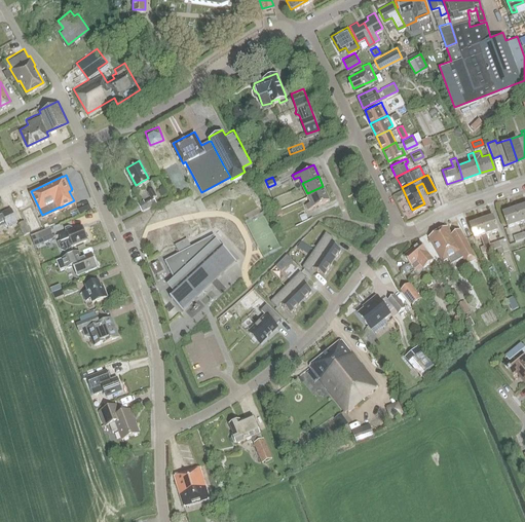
[(163,184),(157,187),(161,193),(166,190),(163,184)]
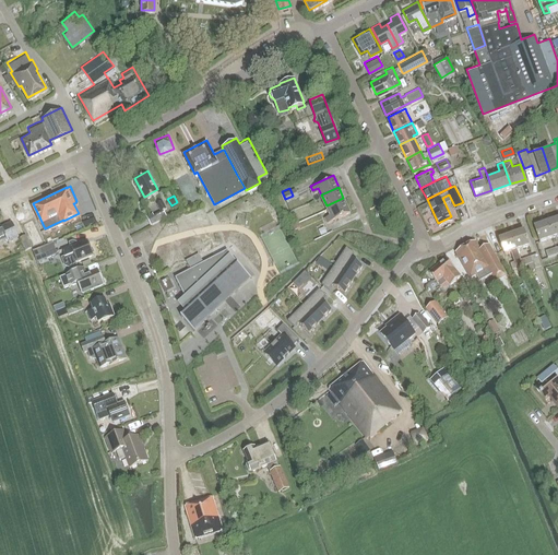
[(159,209),(153,212),(151,210),(145,213),(150,222),(154,220),(166,213),(162,208),(166,204),(162,197),(155,200),(159,209)]
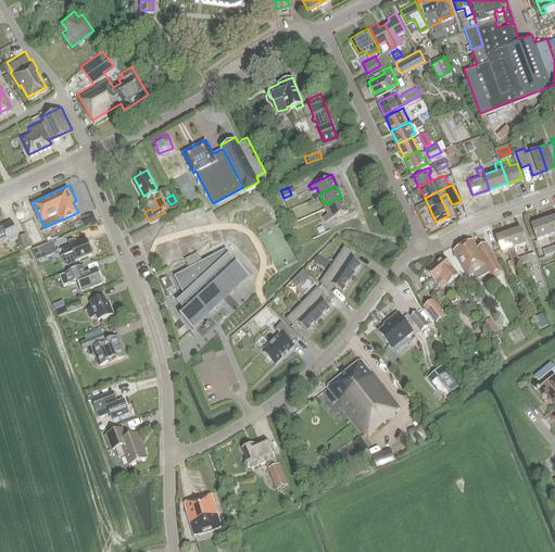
[(347,208),(341,197),(325,204),(327,211),(322,214),(325,218),(347,208)]
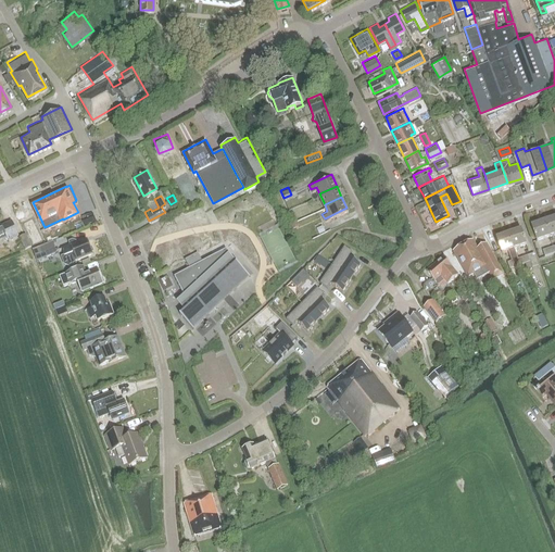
[(554,213),(543,217),(549,233),(554,230),(554,213)]
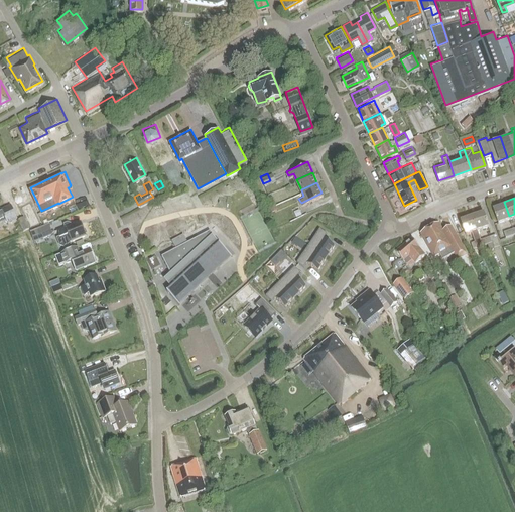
[(39,219),(31,201),(22,206),(30,223),(39,219)]
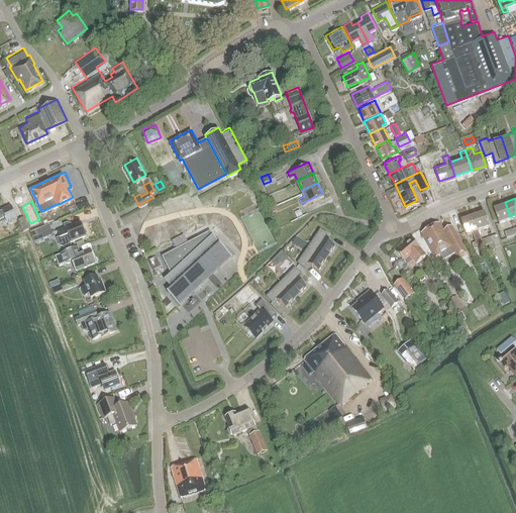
[(16,215),(10,202),(1,206),(0,204),(0,219),(5,217),(7,220),(16,215)]
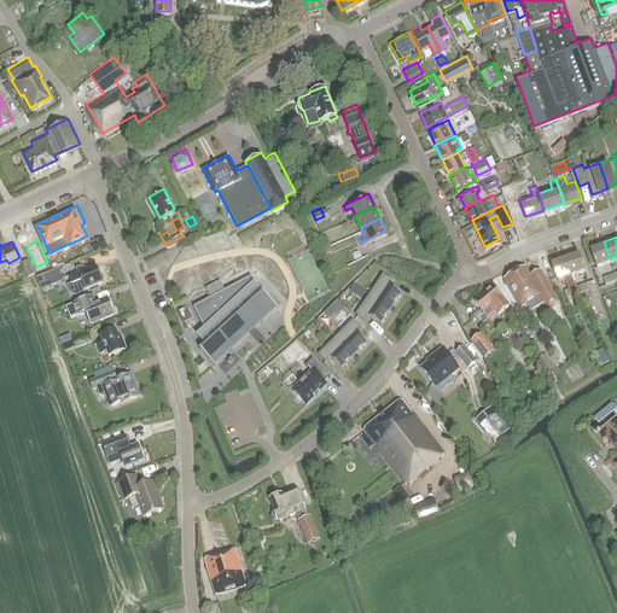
[(595,263),(610,258),(604,241),(589,246),(595,263)]
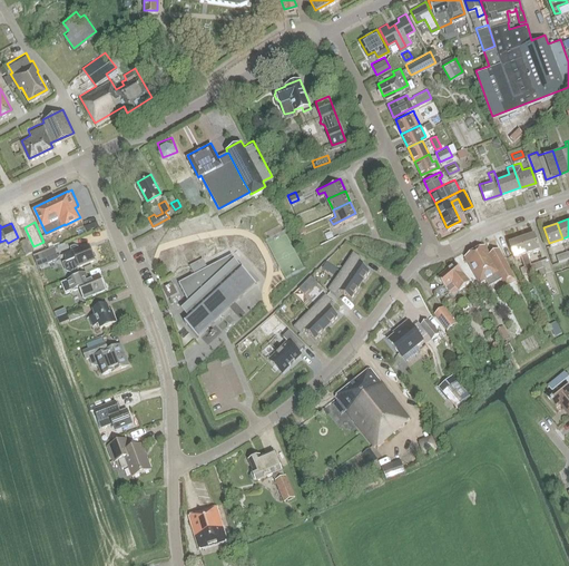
[(539,246),(533,231),(521,235),(526,251),(539,246)]
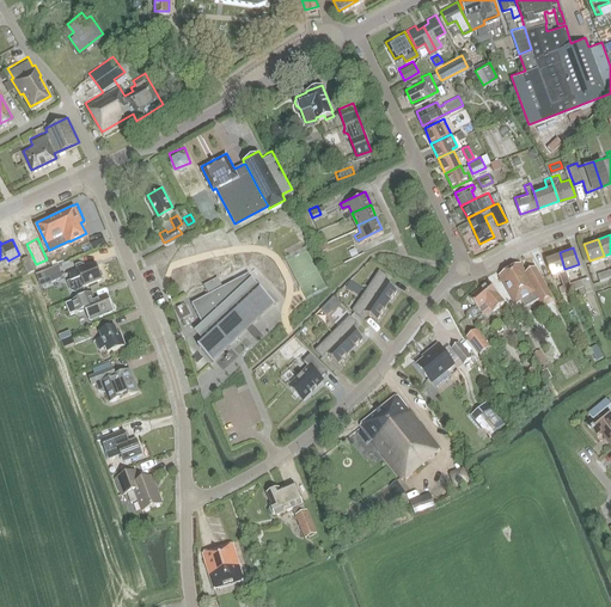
[(569,281),(564,269),(560,252),(545,257),(551,274),(558,273),(562,283),(569,281)]
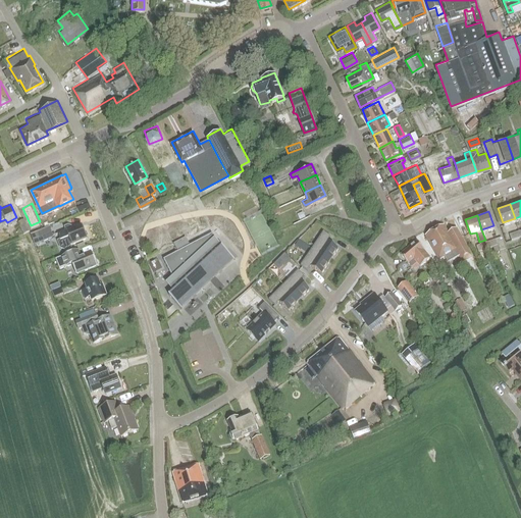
[(29,227),(23,216),(17,219),(22,230),(29,227)]
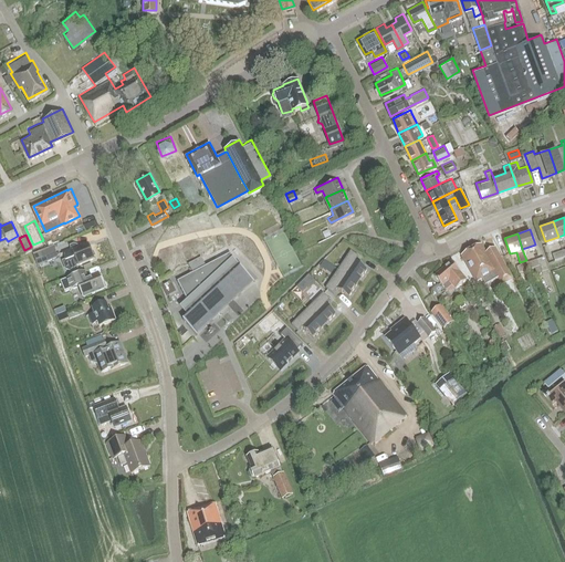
[(71,246),(62,250),(64,256),(61,257),(64,266),(70,269),(77,266),(75,262),(94,255),(89,241),(79,246),(77,241),(73,240),(69,242),(71,246)]
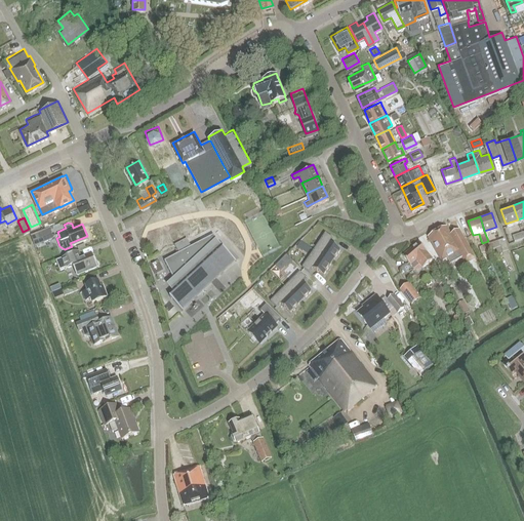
[(445,223),(427,233),(441,257),(445,254),(449,261),(461,254),(465,261),(475,255),(458,226),(450,231),(445,223)]
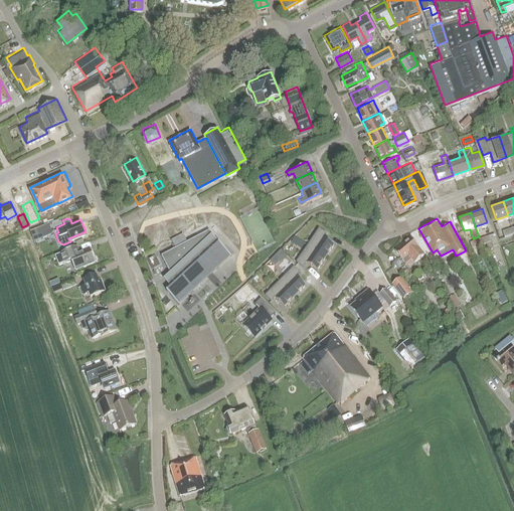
[(51,229),(48,222),(36,226),(40,234),(51,229)]
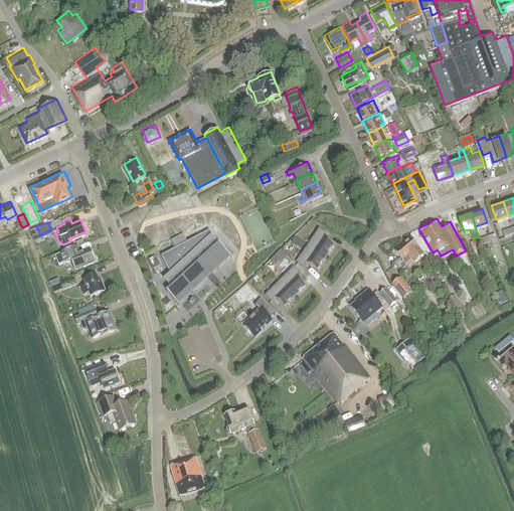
[(307,242),(325,254),(333,241),(322,234),(325,229),(318,225),(307,242)]
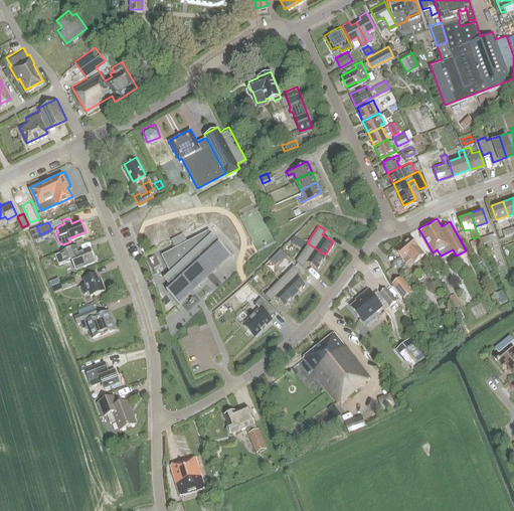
[(504,234),(513,230),(511,225),(502,228),(504,234)]
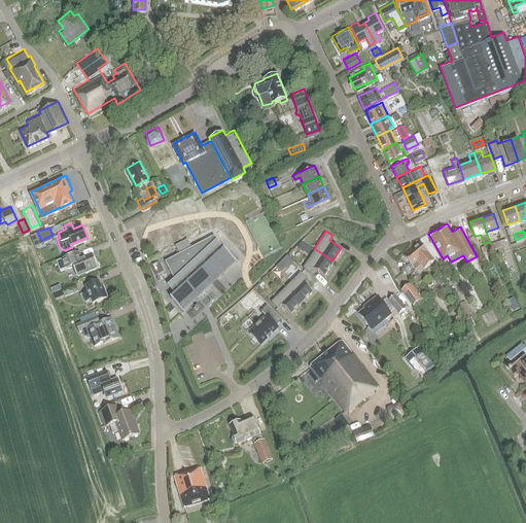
[(186,237),(174,243),(179,251),(164,258),(174,276),(167,282),(174,290),(170,294),(182,308),(237,257),(214,233),(191,245),(186,237)]
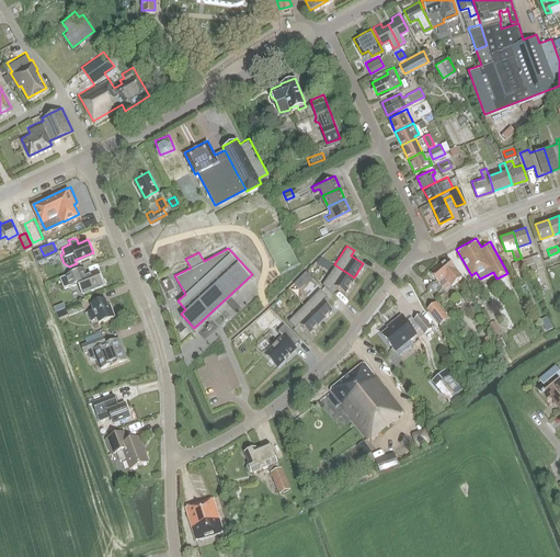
[(317,261),(321,264),(326,258),(320,254),(317,261)]
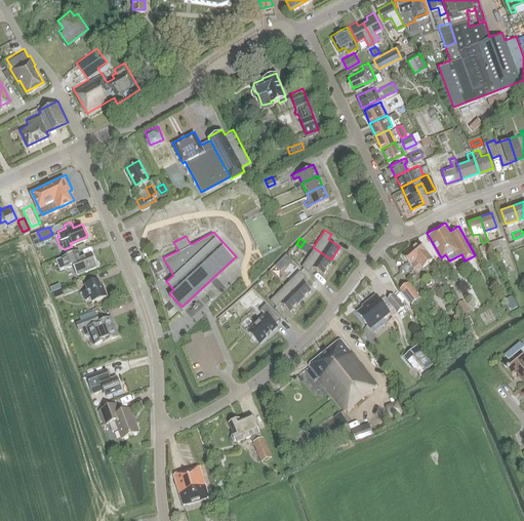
[(402,252),(413,266),(416,269),(432,256),(426,249),(427,248),(418,238),(402,252)]
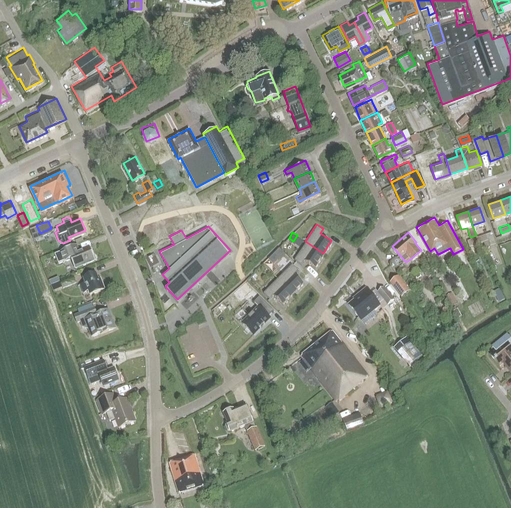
[(485,232),(476,235),(478,241),(483,239),(486,247),(490,246),(487,237),(485,232)]
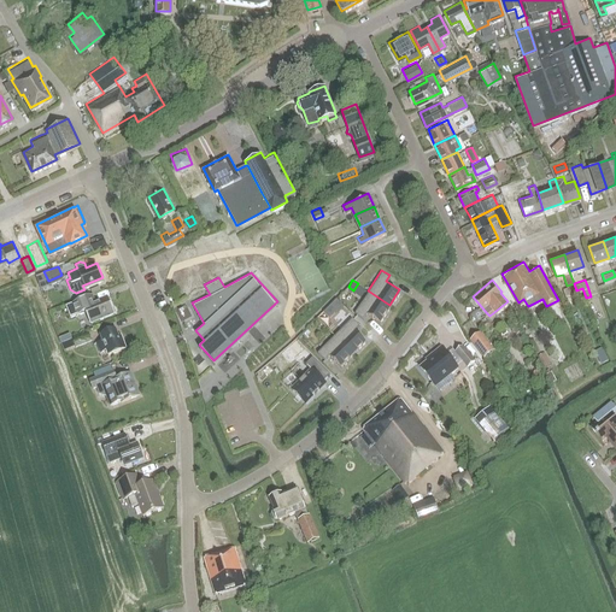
[(564,294),(576,290),(574,283),(562,287),(564,294)]
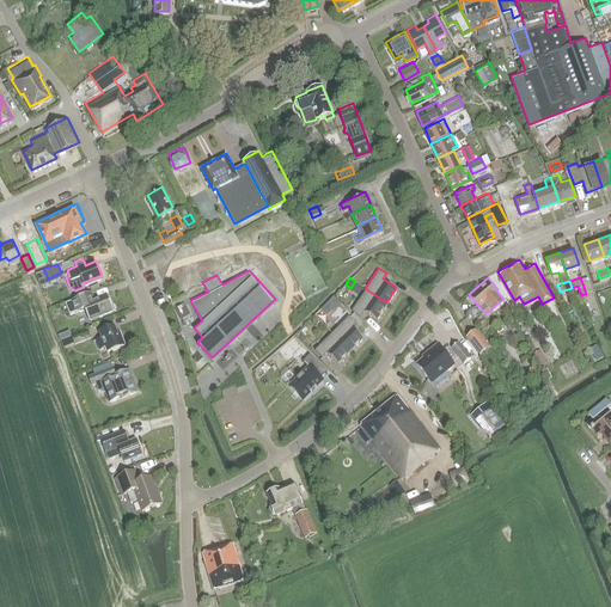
[(105,290),(95,295),(91,288),(85,292),(63,300),(69,311),(84,305),(89,317),(112,307),(105,290)]
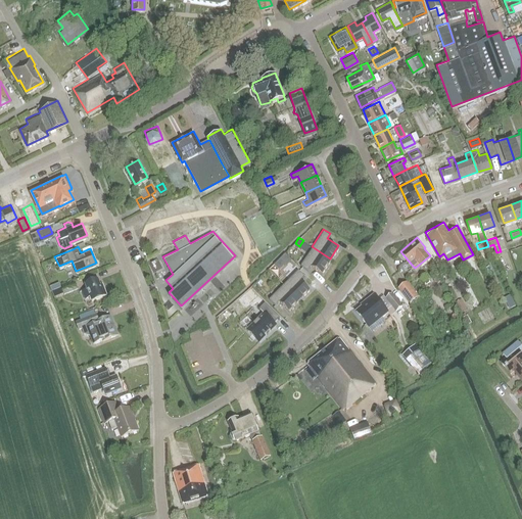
[(311,264),(322,271),(330,258),(312,246),(300,263),(307,268),(311,264)]
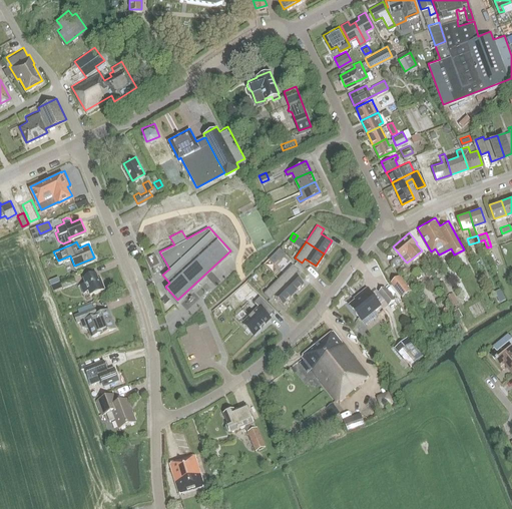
[(279,245),(273,251),(278,257),(284,250),(279,245)]
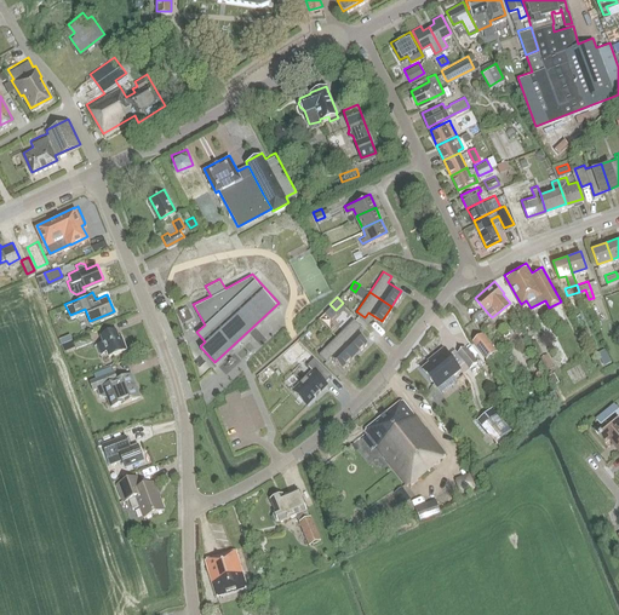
[(330,305),(324,311),(328,316),(334,310),(330,305)]
